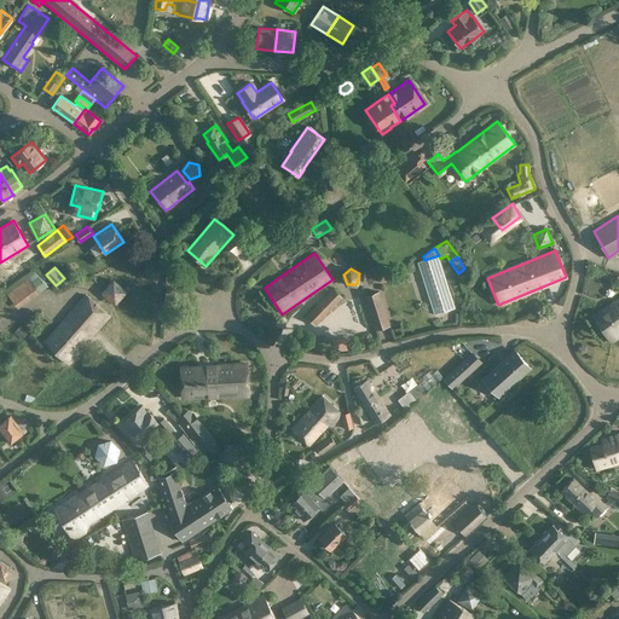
[(34,271),(6,291),(18,308),(40,293),(48,285),(34,271)]
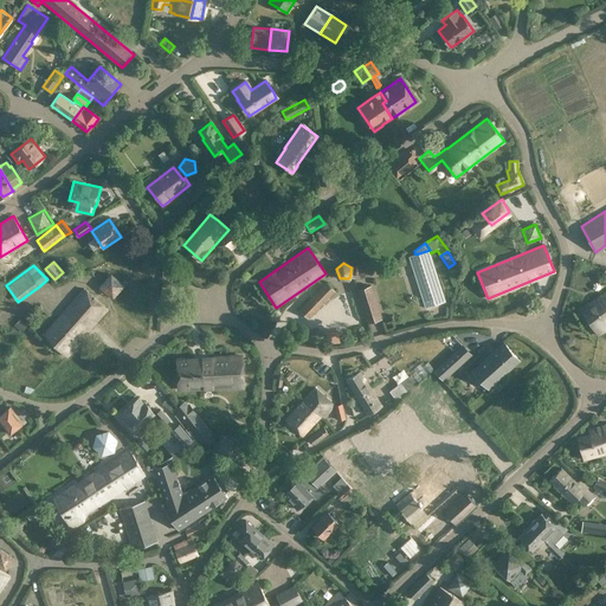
[(335,291),(327,282),(300,310),(308,318),(323,303),(326,304),(330,300),(328,298),(333,294),(335,291)]
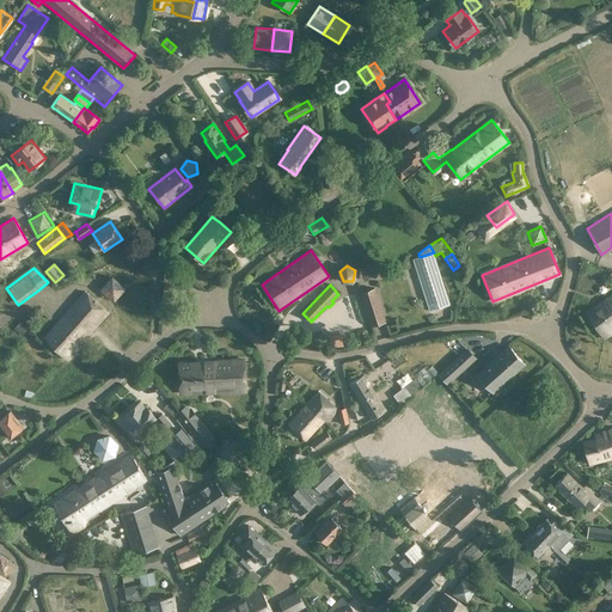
[(375,288),(360,292),(371,326),(386,322),(375,288)]
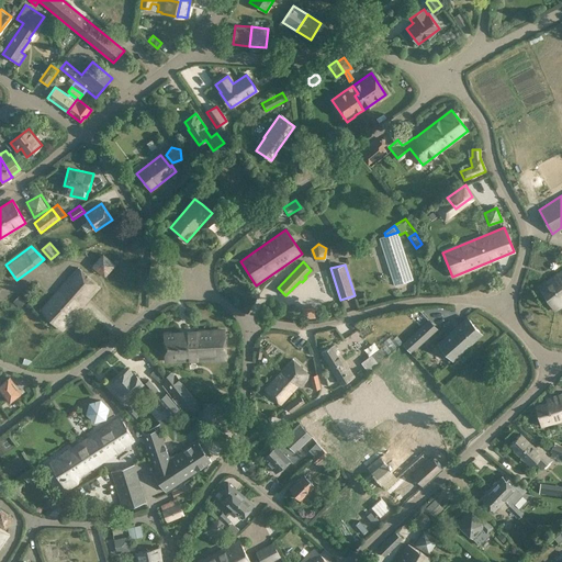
[(77,267),(40,310),(63,332),(75,318),(74,317),(101,287),(77,267)]
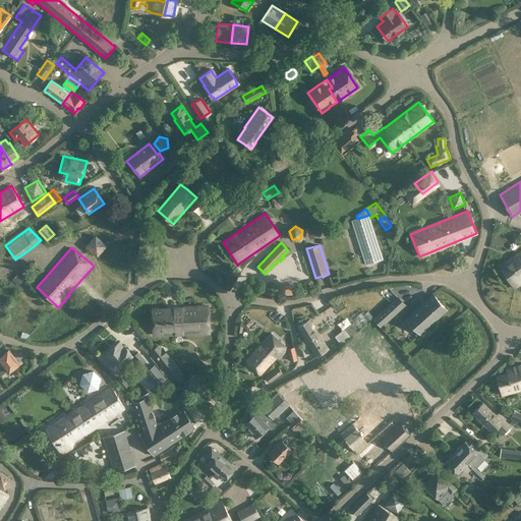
[(520,249),(500,266),(510,282),(518,276),(516,272),(520,269),(519,267),(520,265),(520,249)]
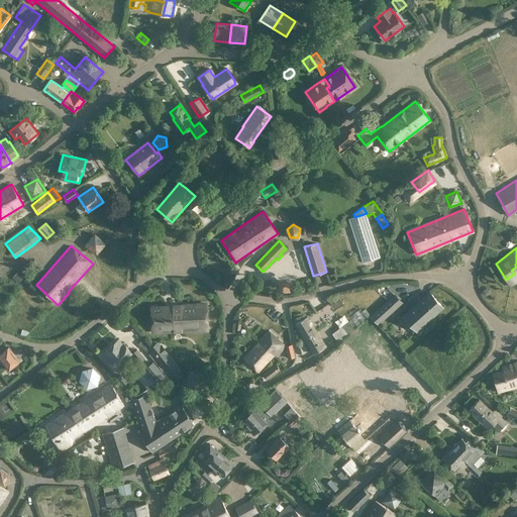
[(516,280),(516,263),(515,265),(516,267),(512,270),(514,274),(506,280),(510,285),(516,280)]
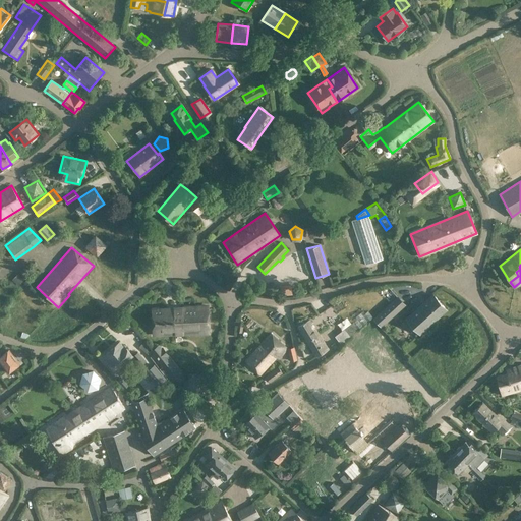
[(17,274),(12,279),(18,285),(23,280),(17,274)]
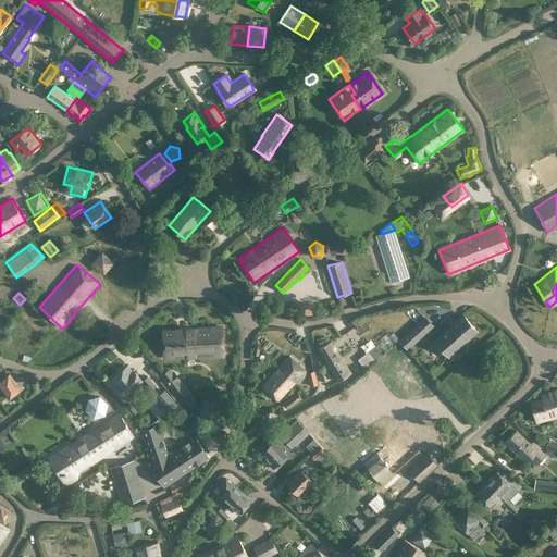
[(462,313),(433,339),(449,358),(479,331),(462,313)]
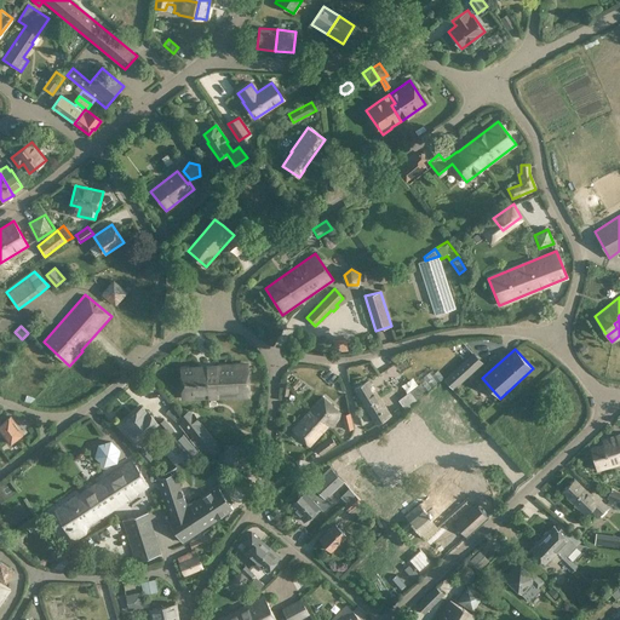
[(445,380),(452,389),(480,363),(472,355),(445,380)]
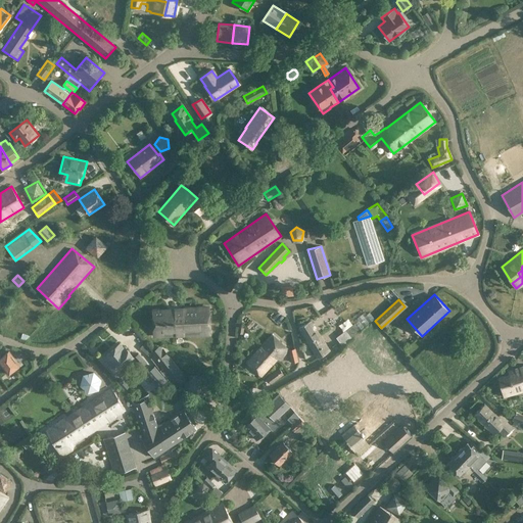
[(208,306),(152,310),(153,336),(210,335),(208,306)]
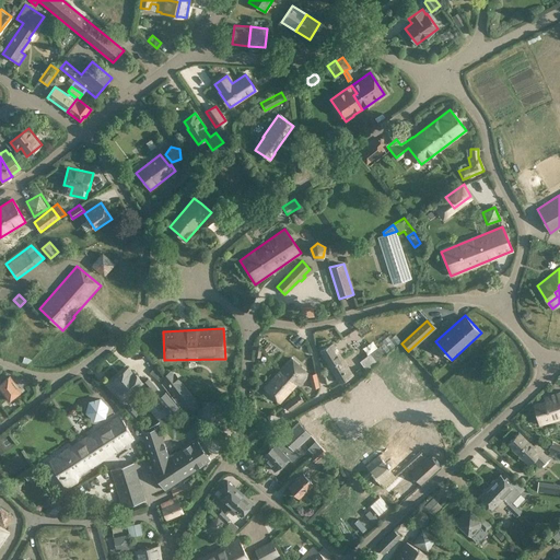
[(384,342),(378,347),(384,353),(400,340),(395,334),(389,338),(387,336),(382,340),(384,342)]
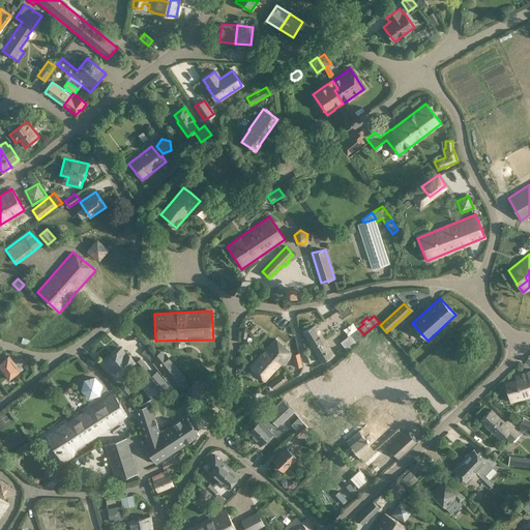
[(312,347),(325,340),(316,324),(302,332),(312,347)]
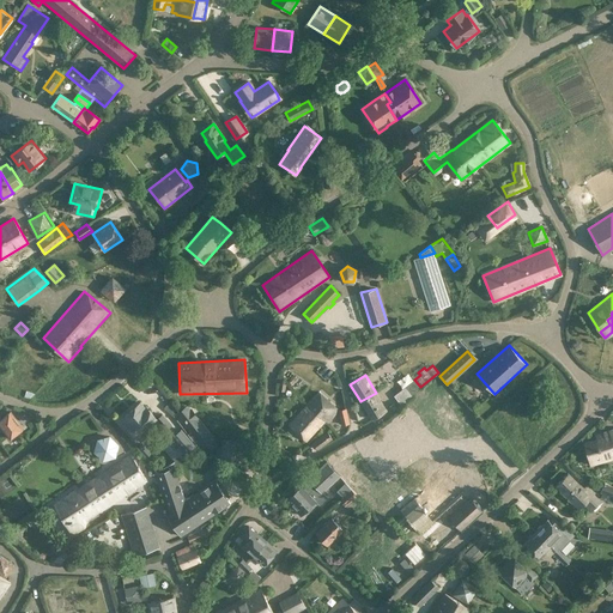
[(405,387),(394,395),(401,405),(412,396),(405,387)]
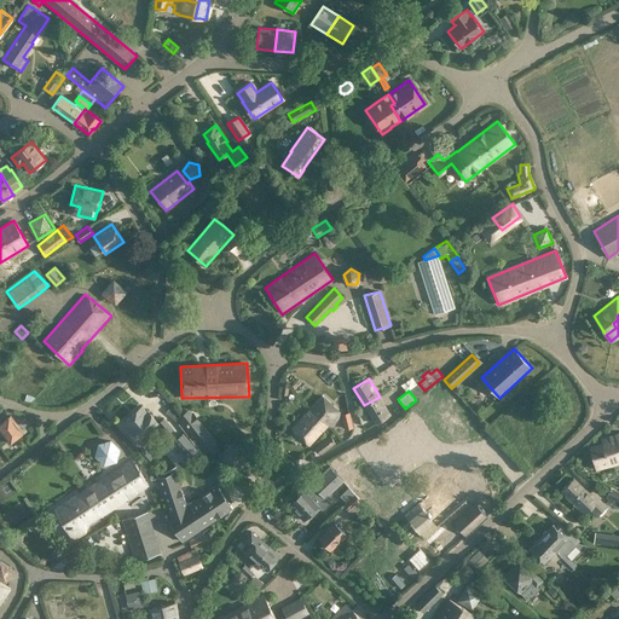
[(322,397),(308,410),(323,422),(328,424),(327,424),(329,427),(341,414),(322,397)]
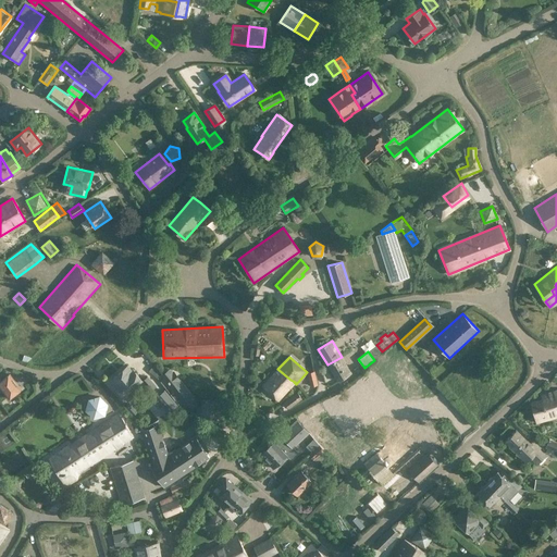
[(346,363),(342,357),(327,364),(337,382),(353,373),(346,363)]
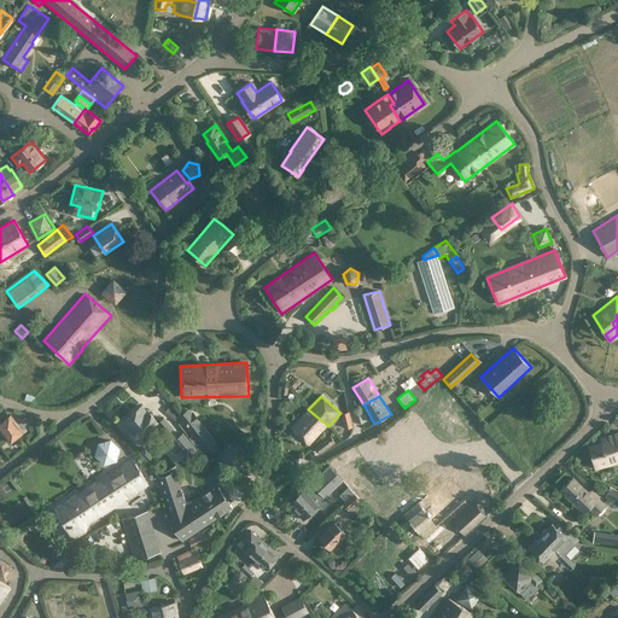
[(141,404),(132,413),(147,432),(157,423),(167,435),(174,429),(163,417),(158,421),(149,410),(147,412),(141,404)]
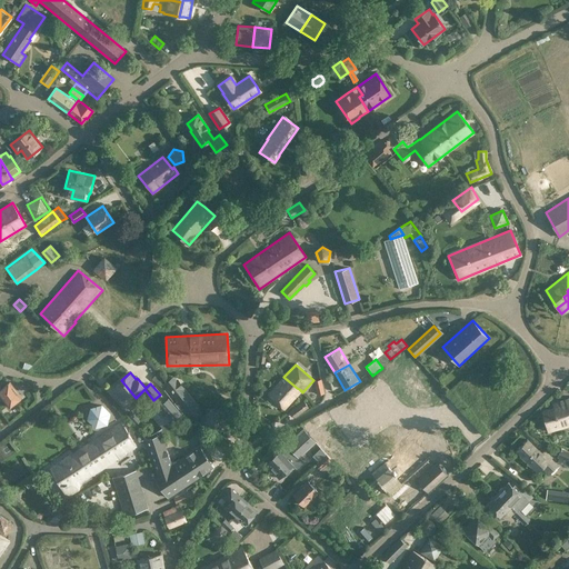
[(187,418),(199,408),(185,389),(185,388),(178,378),(177,379),(175,376),(166,382),(163,385),(172,396),(170,397),(187,418)]
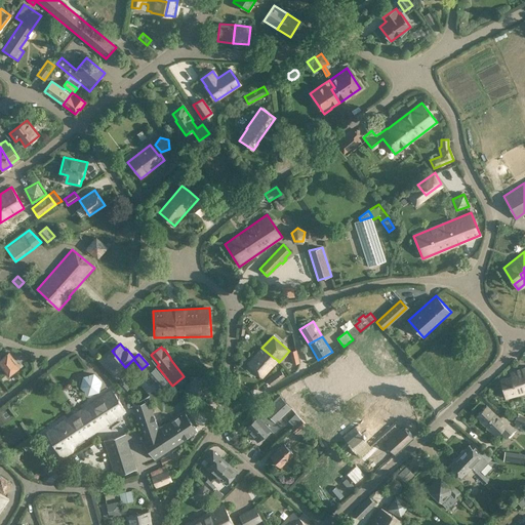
[(259,350),(247,364),(261,377),(274,363),(277,360),(278,360),(274,358),(261,348),(259,350)]
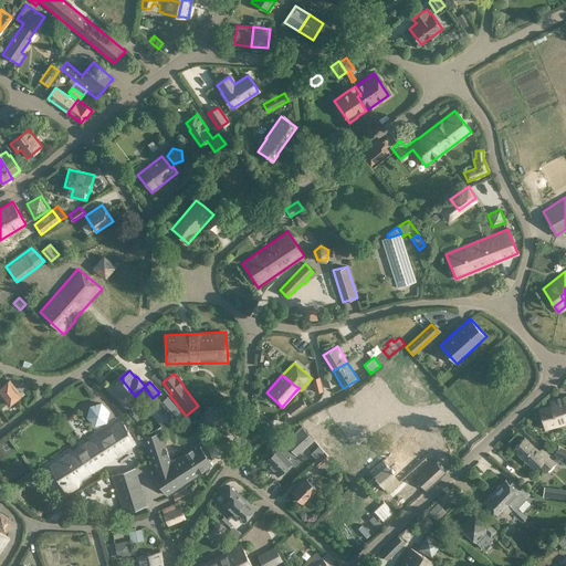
[(315,392),(323,390),(320,377),(312,378),(315,392)]
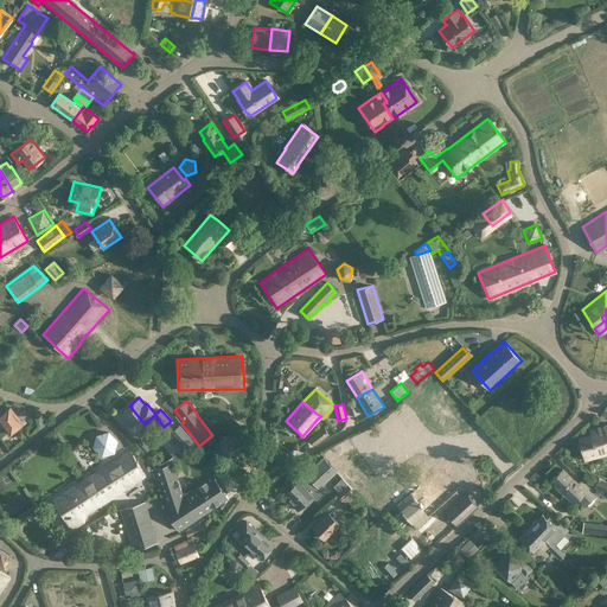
[(129,406),(120,414),(125,420),(123,421),(127,425),(127,427),(129,429),(131,429),(135,433),(139,438),(148,429),(145,425),(129,406)]
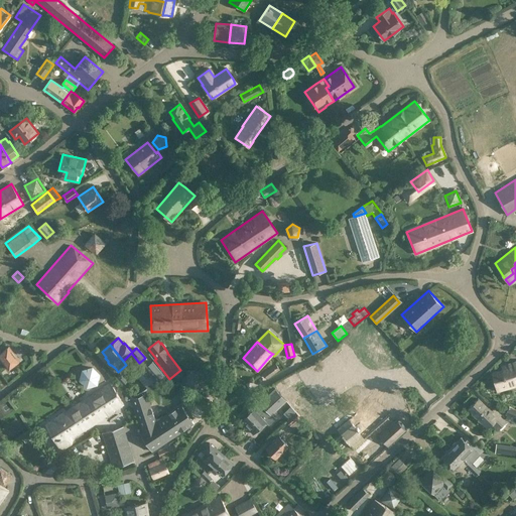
[(20,360),(9,346),(0,353),(0,359),(8,369),(20,360)]
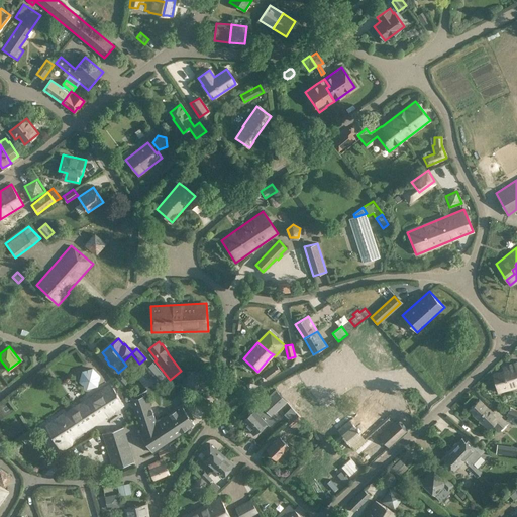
[(152,362),(135,377),(145,389),(158,382),(165,376),(152,362)]
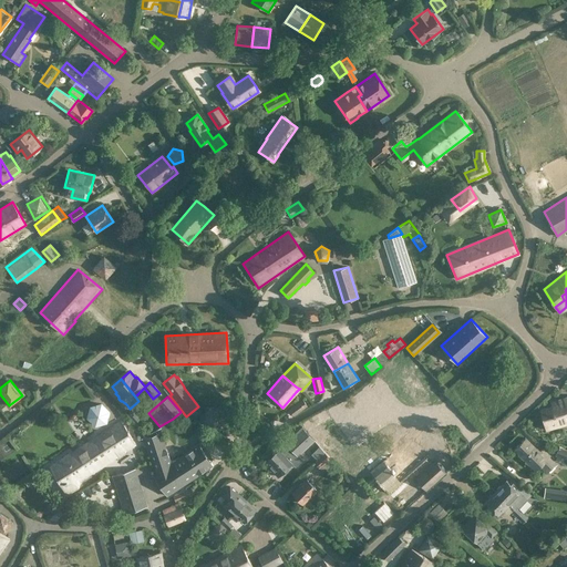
[(566,398),(550,404),(552,408),(539,411),(545,430),(566,423),(566,398)]
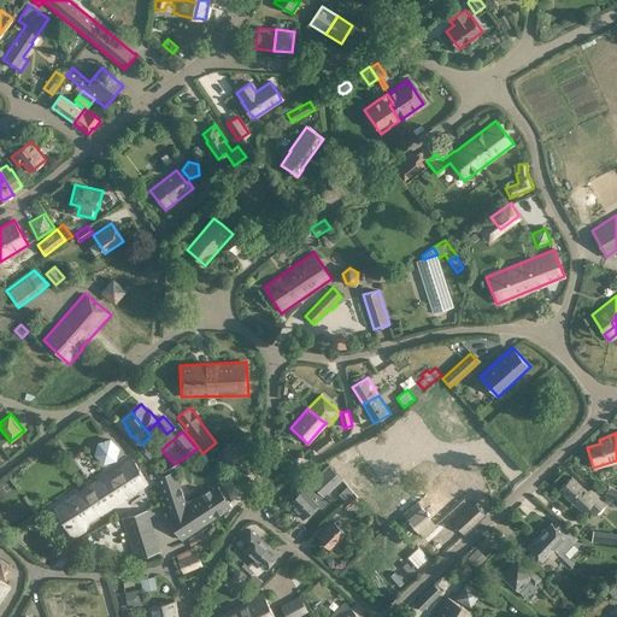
[(315,446),(319,452),(335,441),(329,434),(315,446)]
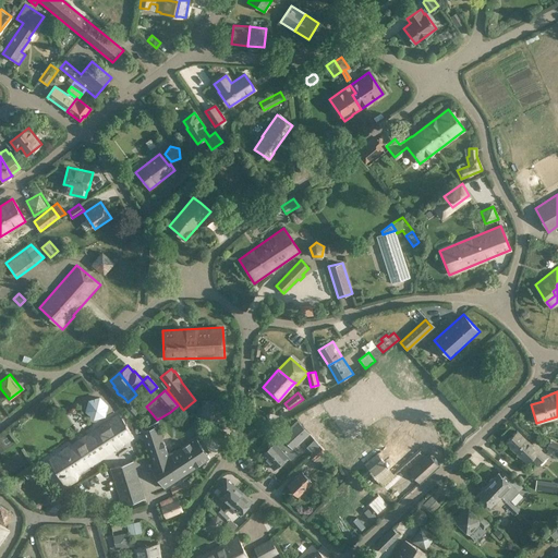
[(99,397),(88,400),(85,411),(94,419),(105,416),(108,404),(99,397)]
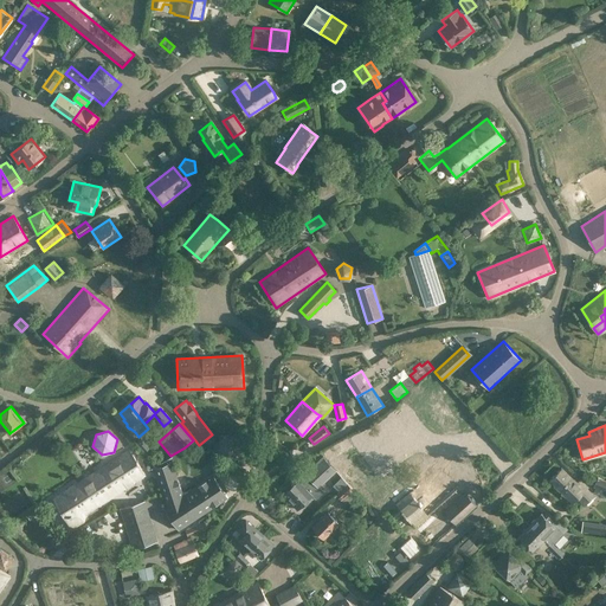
[(236,437),(223,438),(219,450),(230,457),(239,450),(236,437)]
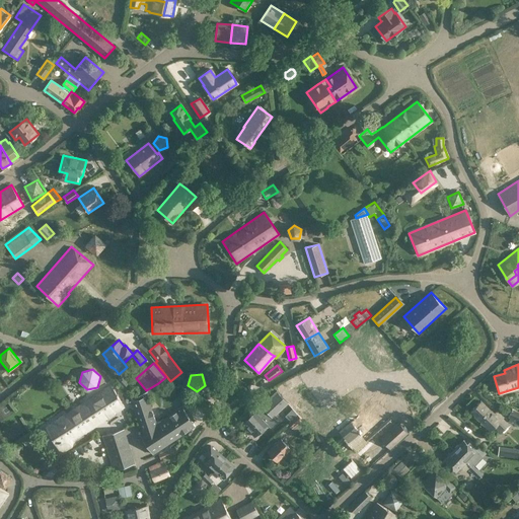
[(126,381),(125,383),(120,378),(118,379),(125,387),(128,384),(126,381)]
